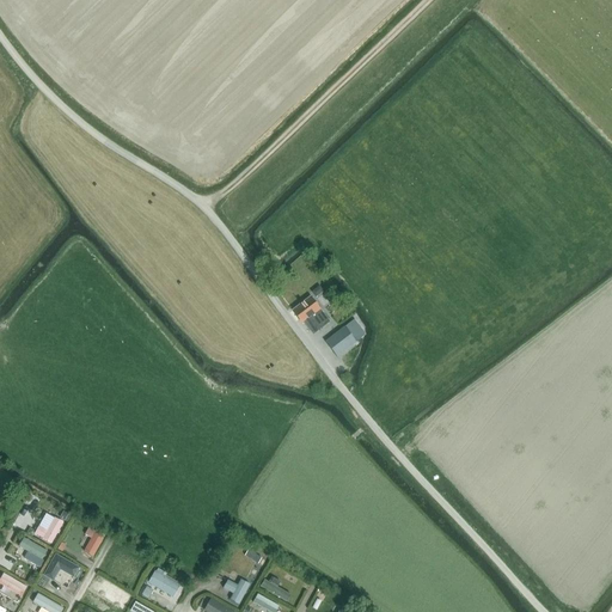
[(324,317),(324,316),(310,298),(292,312),(301,324),(304,322),(308,329),(310,328),(324,317)]
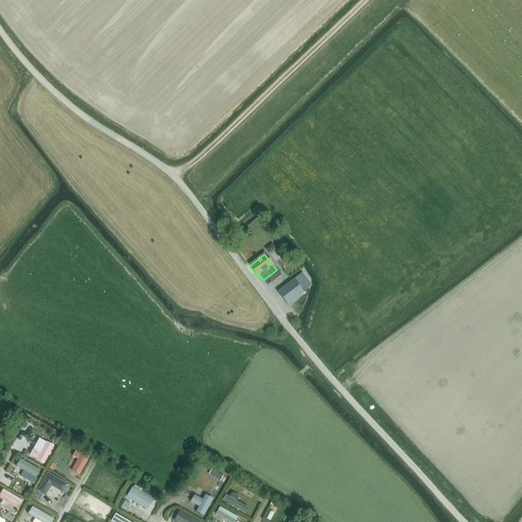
[(290,272),(297,266),(292,259),(283,265),(290,272)]
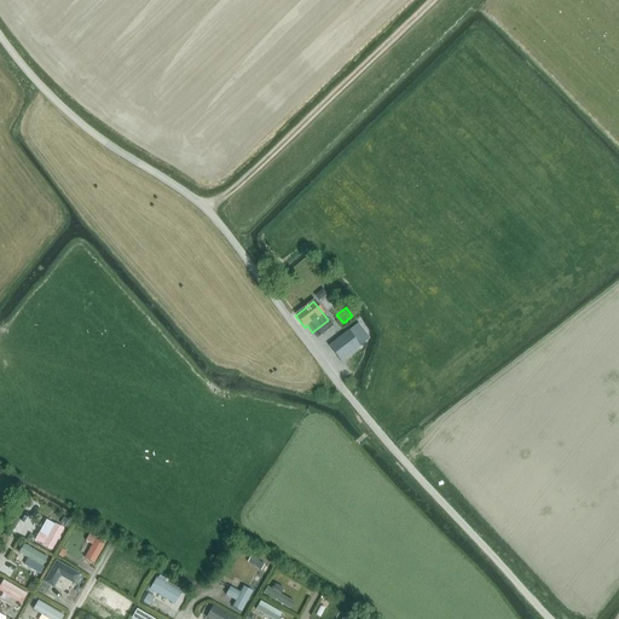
[(328,320),(313,331),(317,337),(331,325),(328,320)]
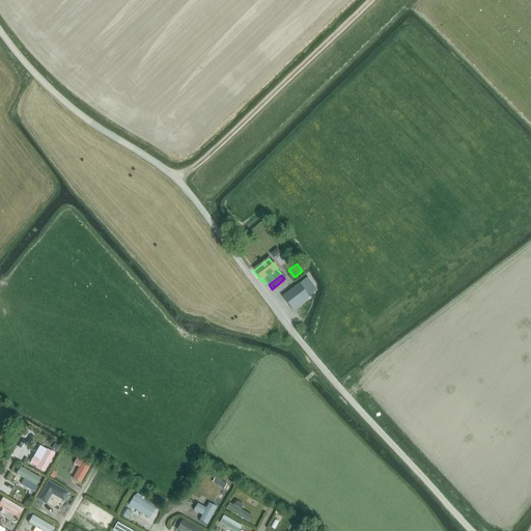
[(317,290),(316,288),(307,277),(282,298),(292,310),(315,292),(317,290)]
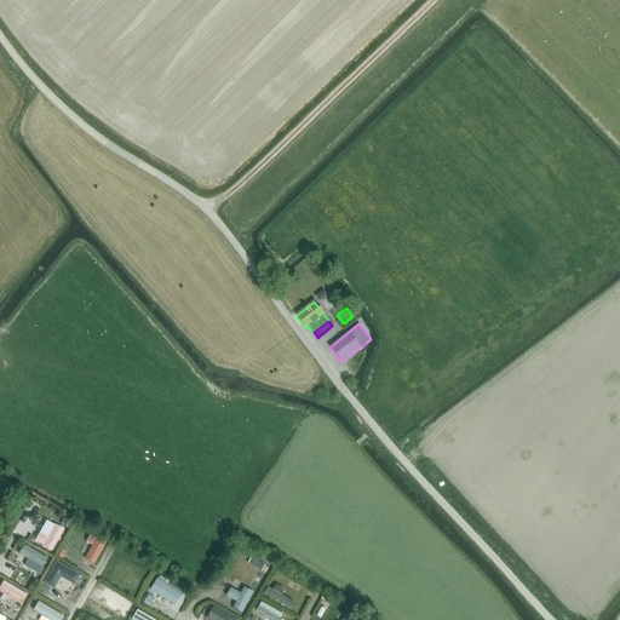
[(52,551),(64,529),(55,524),(47,538),(40,533),(35,541),(44,546),(42,546),(52,551)]
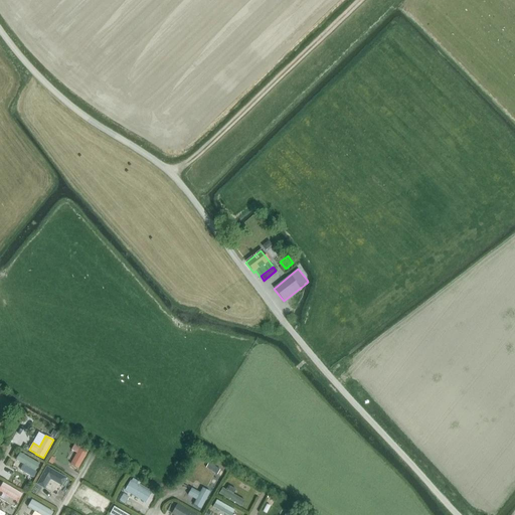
[(78,469),(89,450),(80,446),(79,447),(74,444),(71,450),(76,453),(70,465),(78,469)]
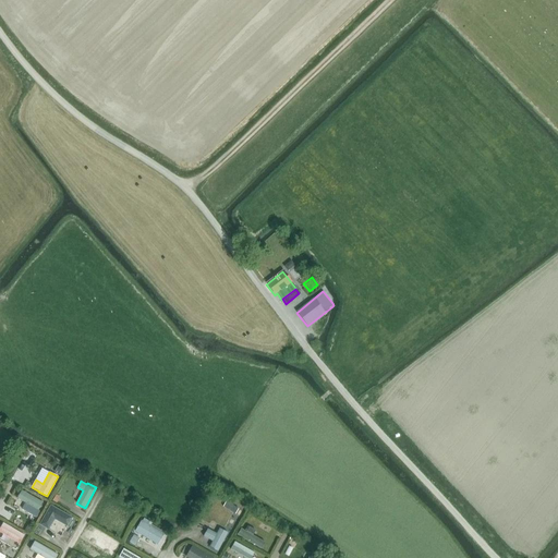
[(16,499),(38,511),(43,504),(21,490),(16,499)]
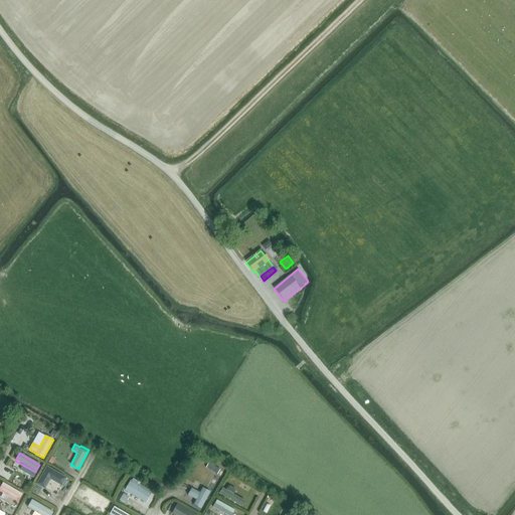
[(55,459),(51,457),(47,463),(52,465),(55,459)]
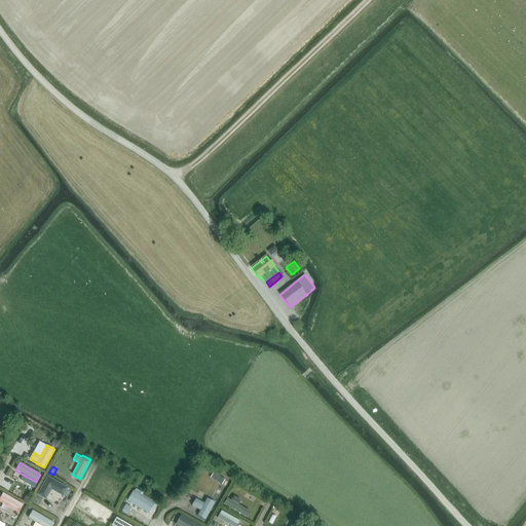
[(48,477),(38,494),(45,499),(51,489),(63,496),(68,488),(48,477)]
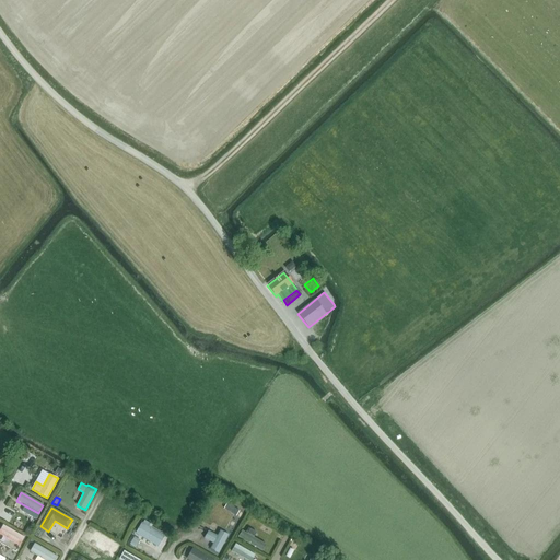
[(142,522),(135,534),(159,547),(165,536),(151,527),(152,525),(144,521),(143,523),(142,522)]
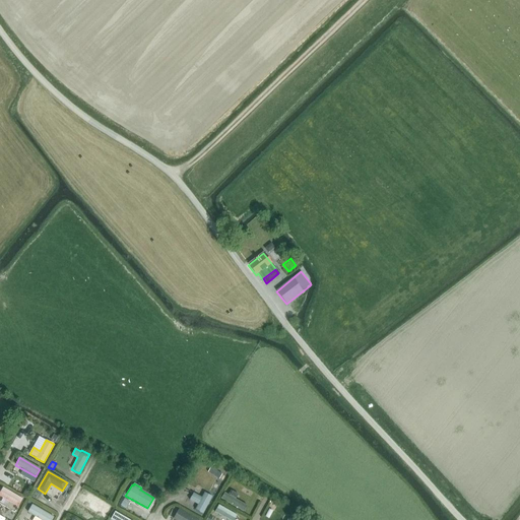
[(0,491),(0,496),(18,507),(22,499),(2,488),(0,491)]
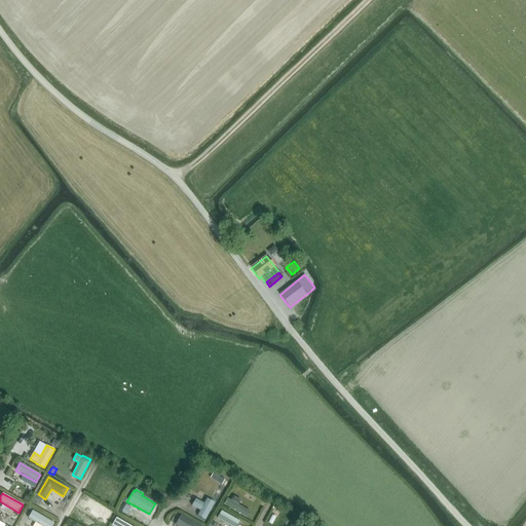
[(224,504),(247,518),(251,512),(238,504),(241,500),(233,496),(231,500),(227,498),(224,504)]
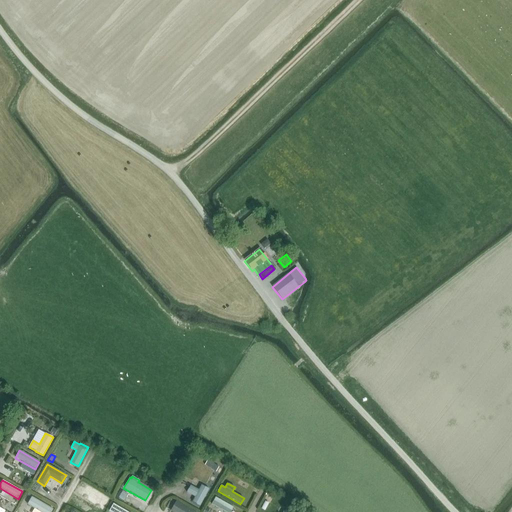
[(200,506),(209,489),(201,485),(199,490),(190,485),(186,492),(195,497),(192,502),(200,506)]
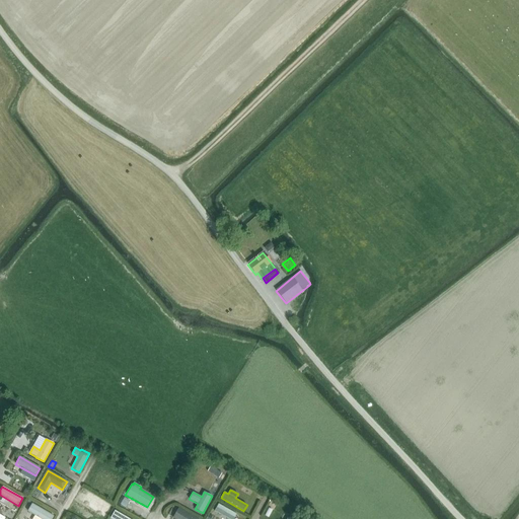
[(126,508),(130,501),(124,498),(120,505),(126,508)]
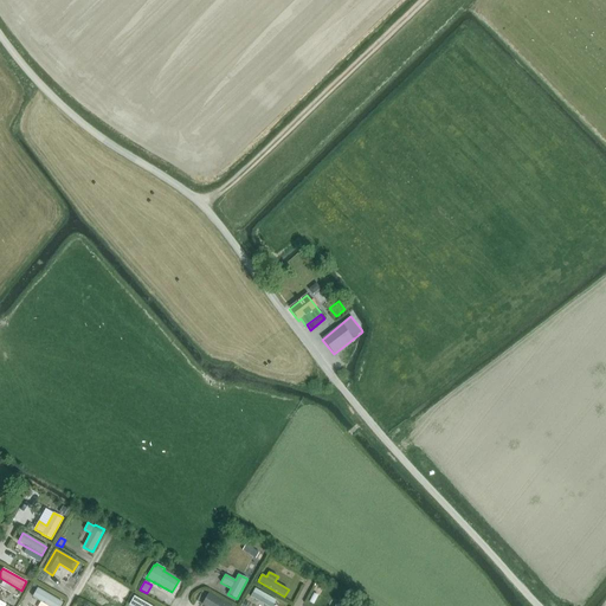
[(122,605),(130,592),(121,587),(110,605),(122,605)]
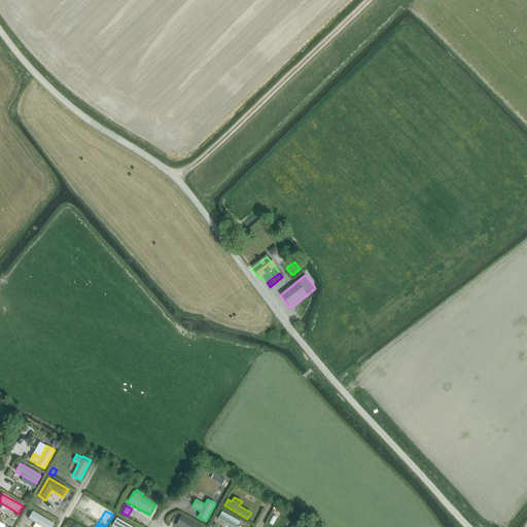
[(32,512),(27,519),(40,526),(53,526),(55,524),(32,512)]
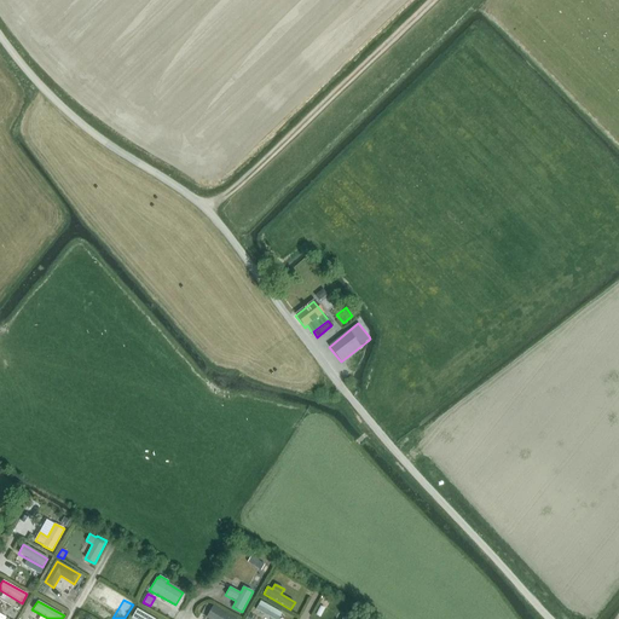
[(255,609),(271,618),(278,618),(282,613),(260,601),(255,609)]
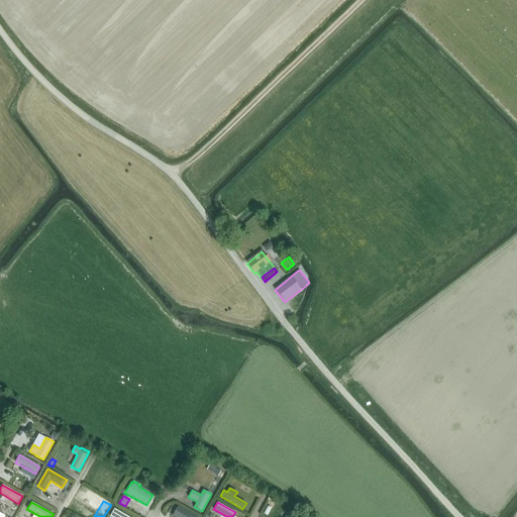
[(197,516),(178,506),(172,516),(173,516),(197,516)]
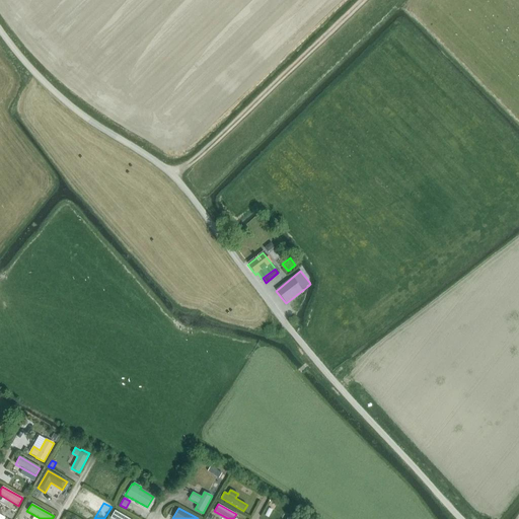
All buildings are outlined.
